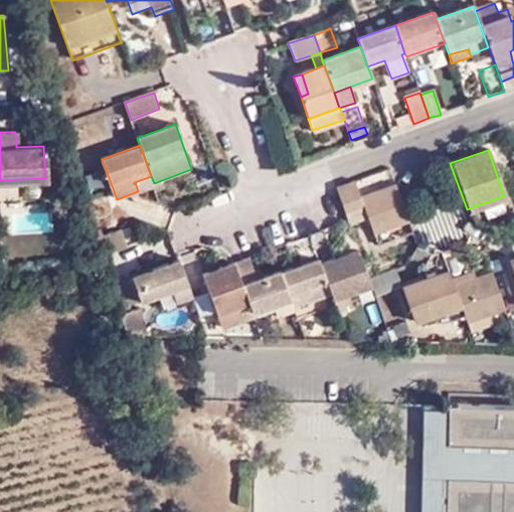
[(359,181),(362,191),(395,180),(391,170),(359,181)]
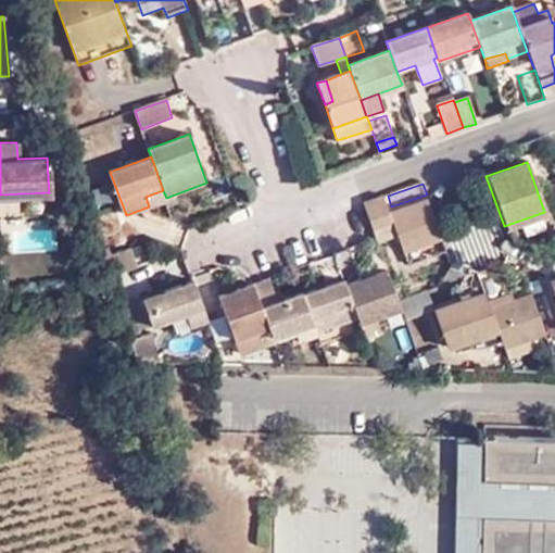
[(166,198),(163,190),(146,197),(149,206),(167,200),(166,198)]
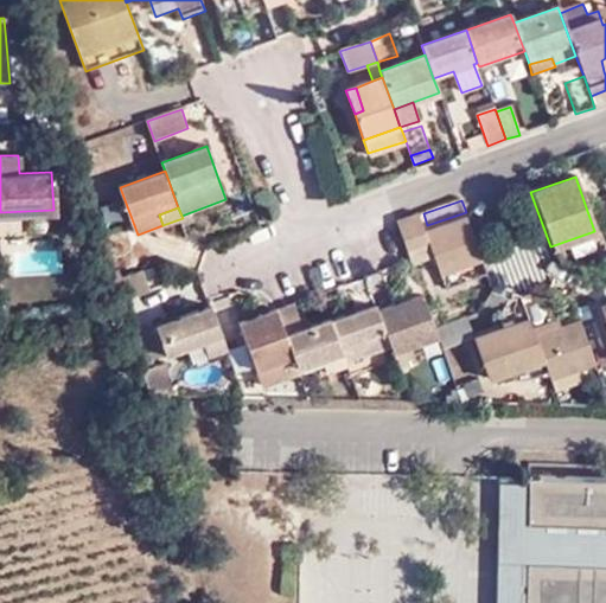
[(440,275),(480,261),(466,218),(425,233),(418,213),(395,222),(408,261),(410,264),(433,258),(440,275)]
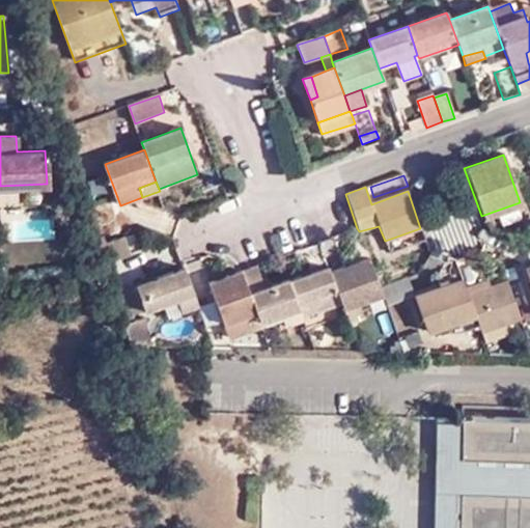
[(103,245),(117,240),(111,223),(98,228),(103,245)]
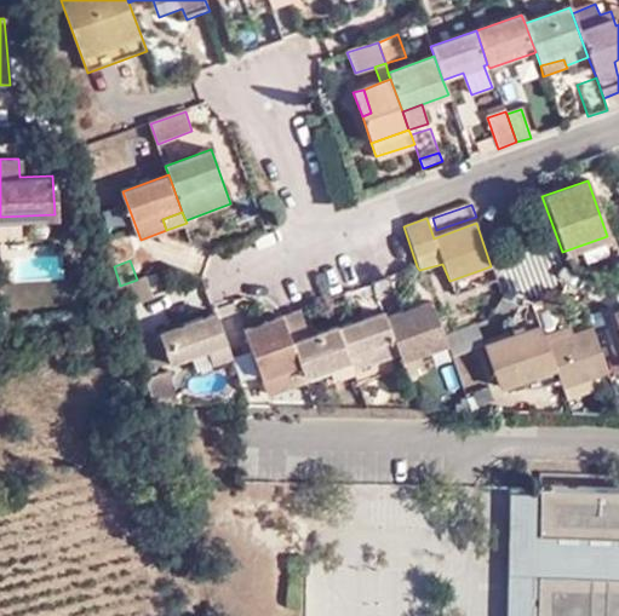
[(496,280),(491,266),(450,281),(454,294),(496,280)]
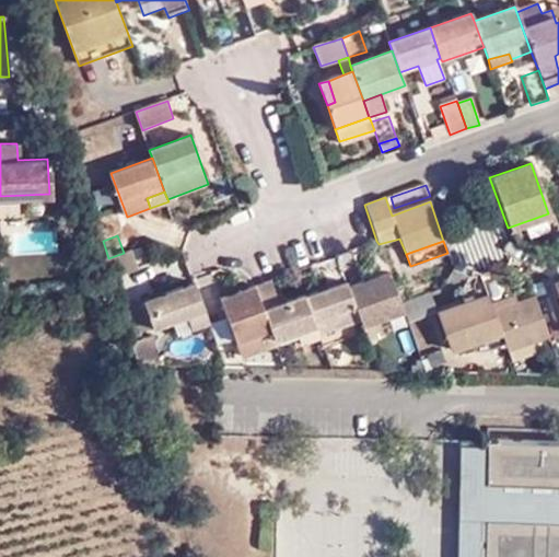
[(106,259),(109,270),(112,278),(138,268),(132,250),(124,253),(108,258),(106,259)]
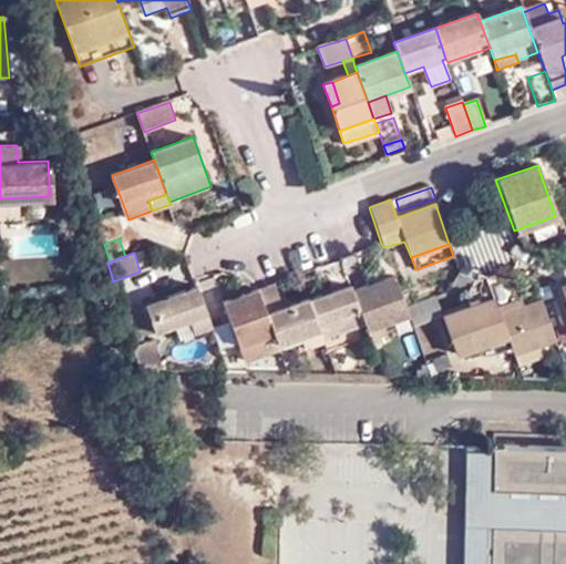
[(393,275),(351,290),(362,321),(366,329),(407,314),(404,306),(393,275)]
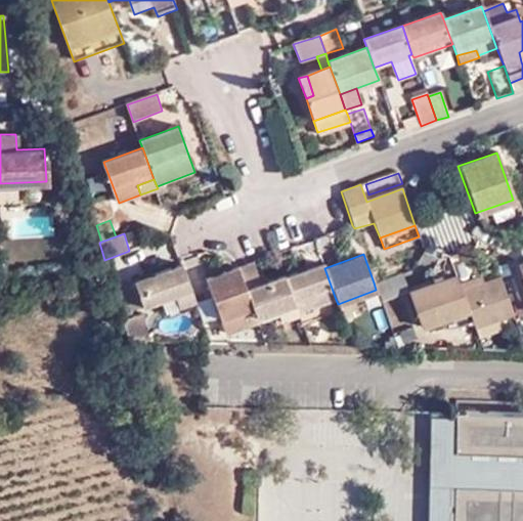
[(252,262),(236,267),(245,288),(259,283),(252,262)]
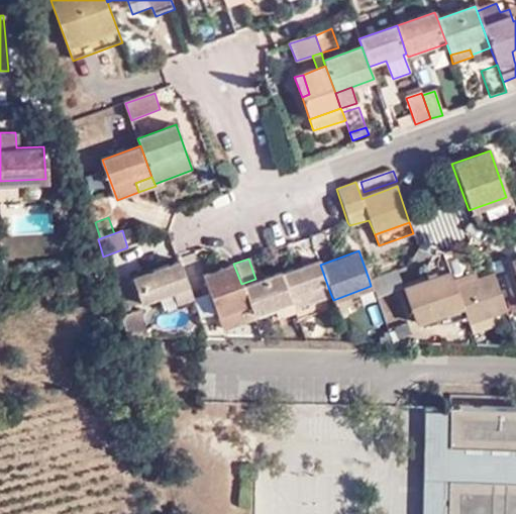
[(330,293),(320,265),(317,259),(280,273),(290,299),(293,308),(330,293)]
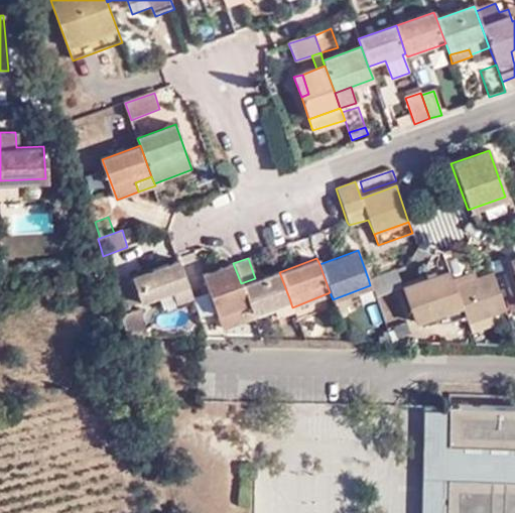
[(175,302),(192,296),(179,259),(132,277),(132,278),(140,301),(171,290),(175,302)]
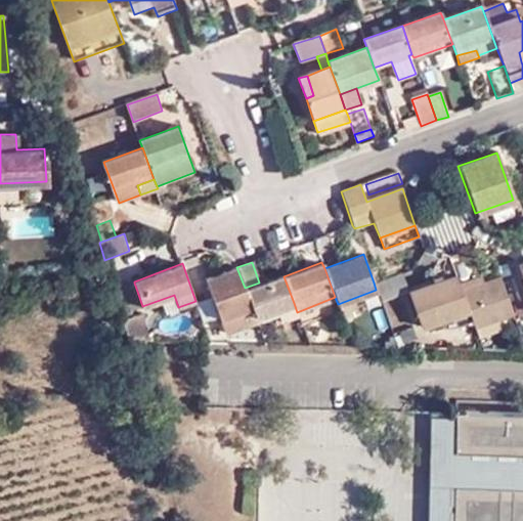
[(205,277),(220,318),(225,333),(256,321),(255,317),(251,307),(245,288),(236,267),(205,277)]
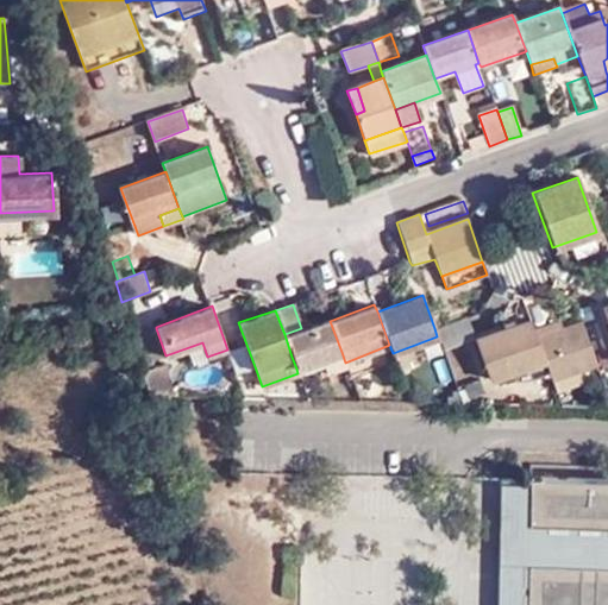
[(512,371),(543,360),(534,336),(532,329),(528,317),(474,338),(489,379),(512,371)]
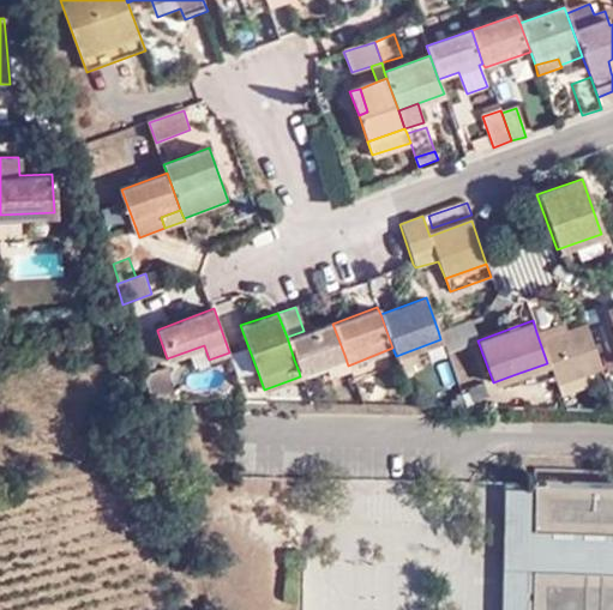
[(322,363),(344,355),(332,324),(331,321),(304,331),(287,337),(294,360),(299,372),(322,363)]
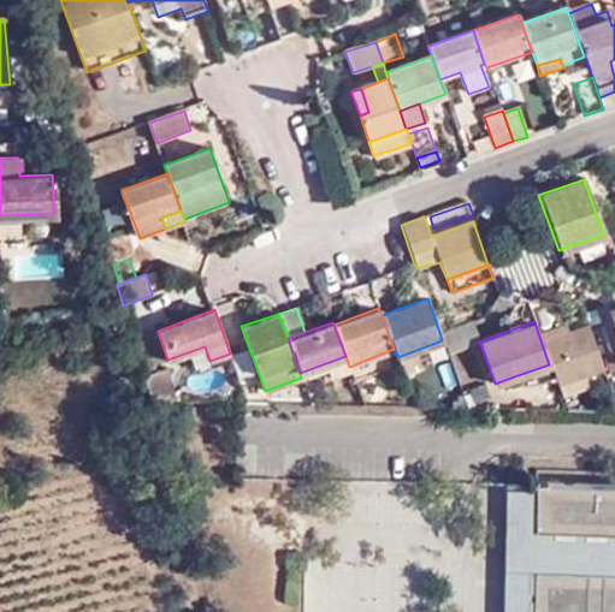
[(538,333),(540,340),(567,331),(563,324),(538,333)]
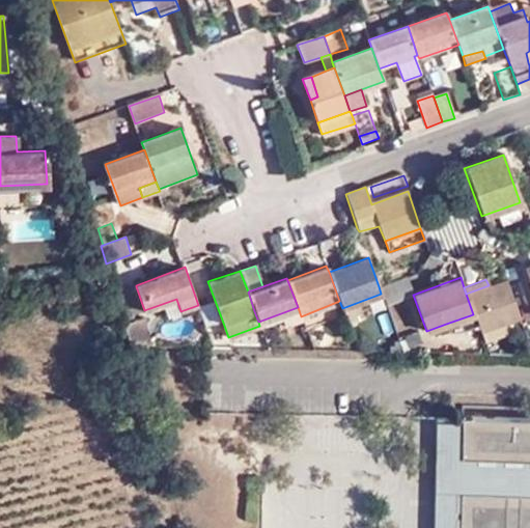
[(519,316),(505,279),(489,285),(466,294),(473,314),(477,324),(479,331),(502,323),(519,316)]
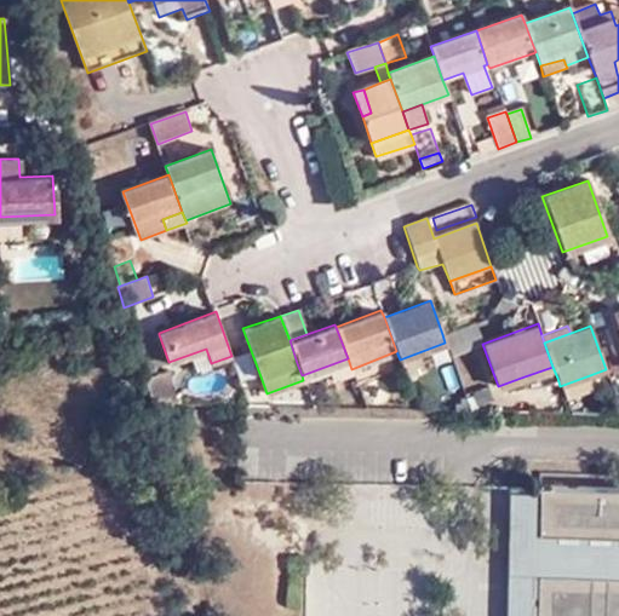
[(154,368),(168,362),(159,334),(144,339),(154,368)]
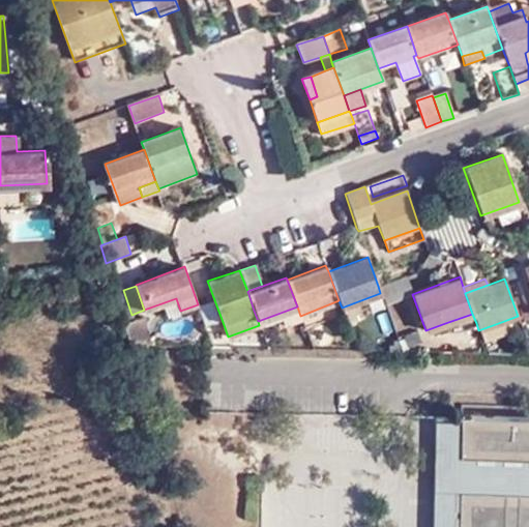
[(300,316),(297,306),(277,314),(283,326),(301,319),(300,316)]
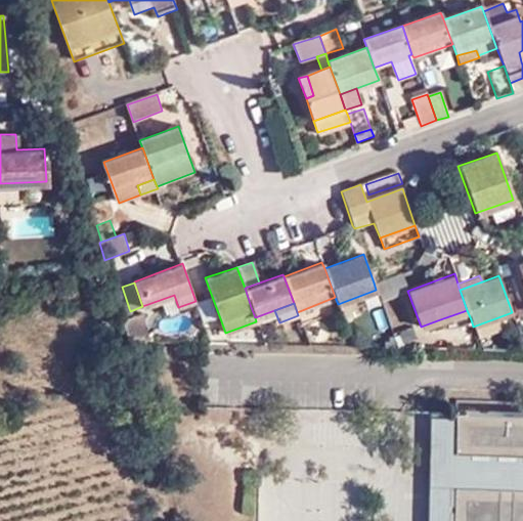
[(471,319),(467,310),(440,319),(443,327),(451,327),(471,319)]
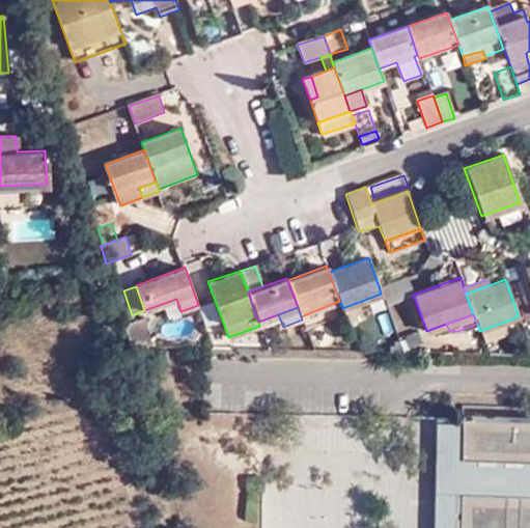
[(145,316),(123,325),(130,345),(154,345),(145,316)]
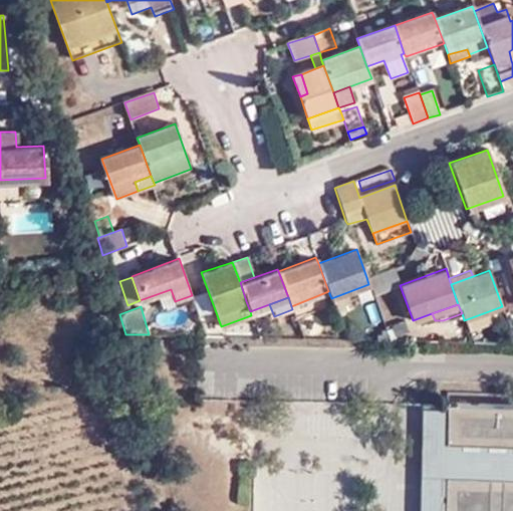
[(486,312),(464,320),(467,328),(490,320),(486,312)]
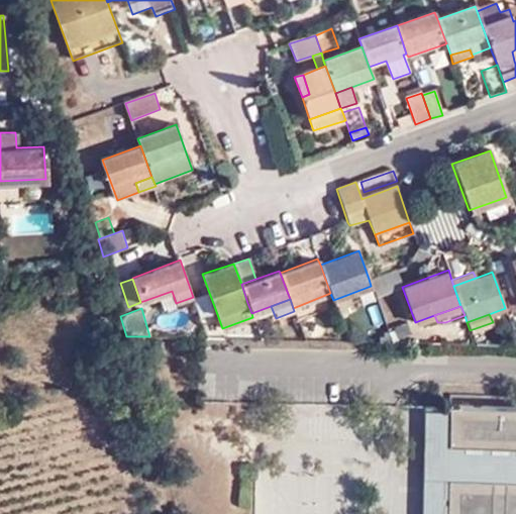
[(186,327),(191,330),(195,324),(189,321),(186,327)]
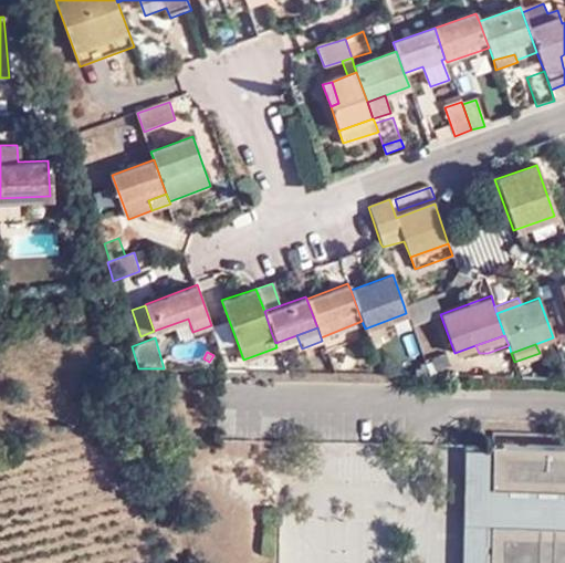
[(495,451),(493,490),(564,490),(564,447),(495,446),(495,451)]
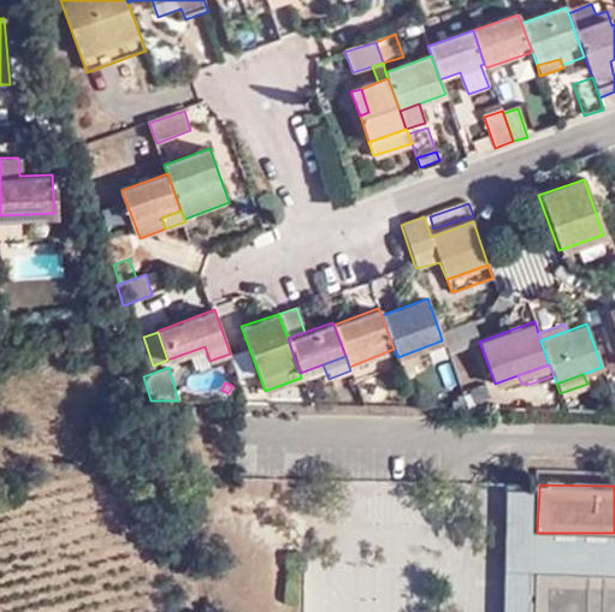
[(533,570),(537,570),(537,533),(539,491),(509,489),(508,570),(533,570)]
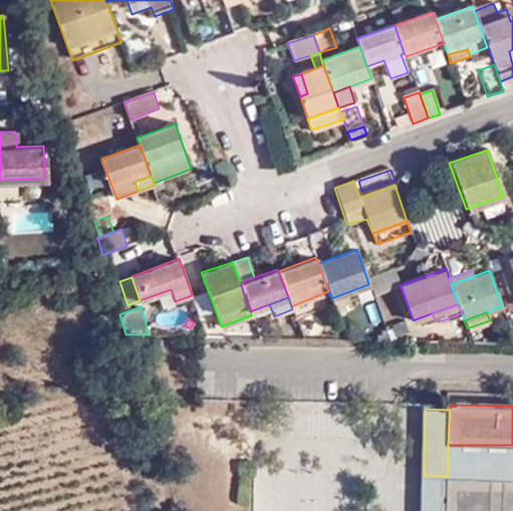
[(512,445),(448,445),(448,476),(512,477),(512,445)]
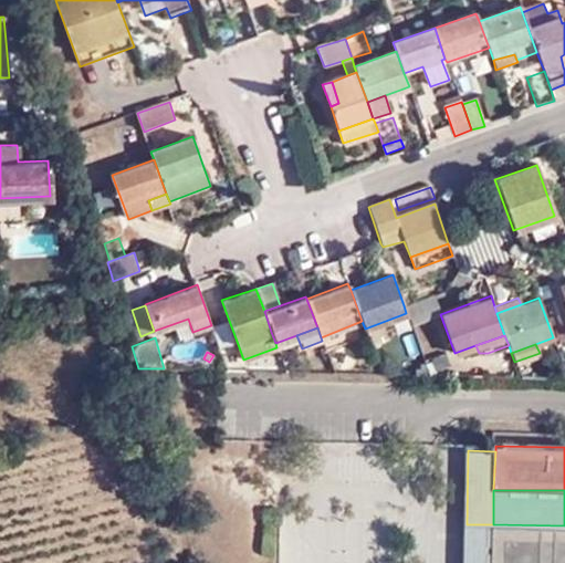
[(489,562),(490,524),(467,524),(464,562),(489,562)]
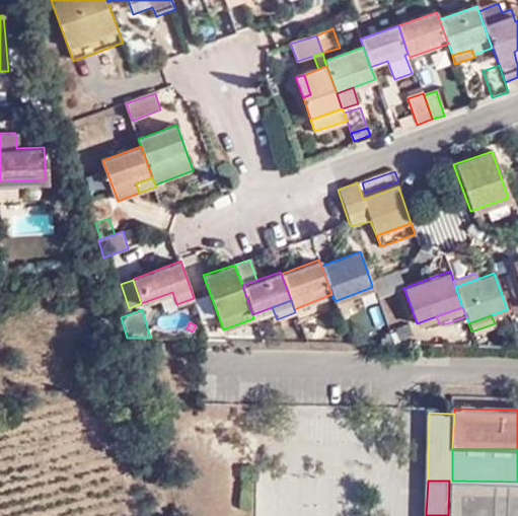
[(517,482),(452,481),(451,515),(517,515),(517,482)]
